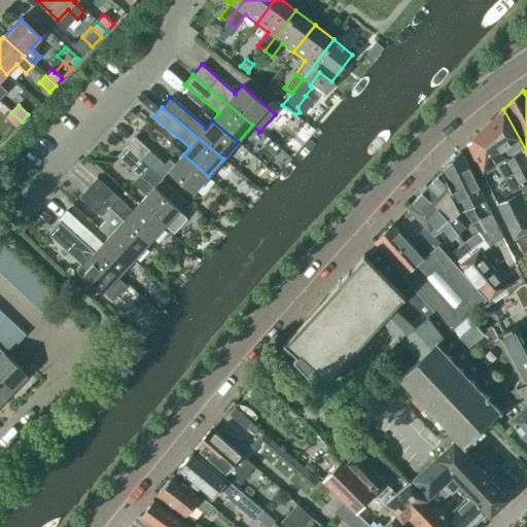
[(487,126),(516,184),(524,180),(511,154),(523,146),(503,109),(487,126)]
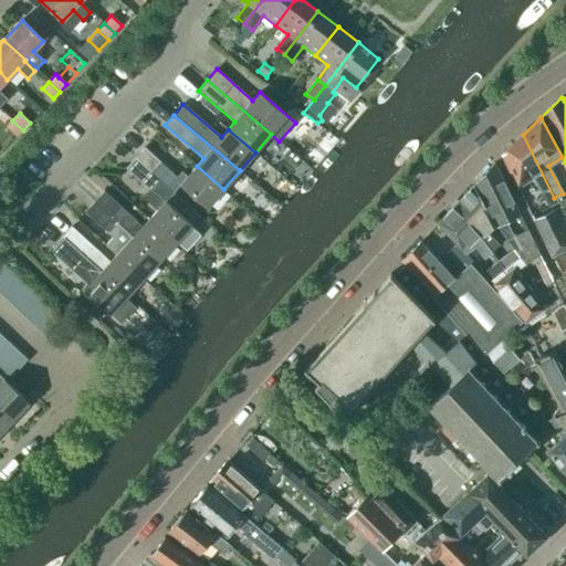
[(17,137),(23,130),(12,121),(6,127),(17,137)]
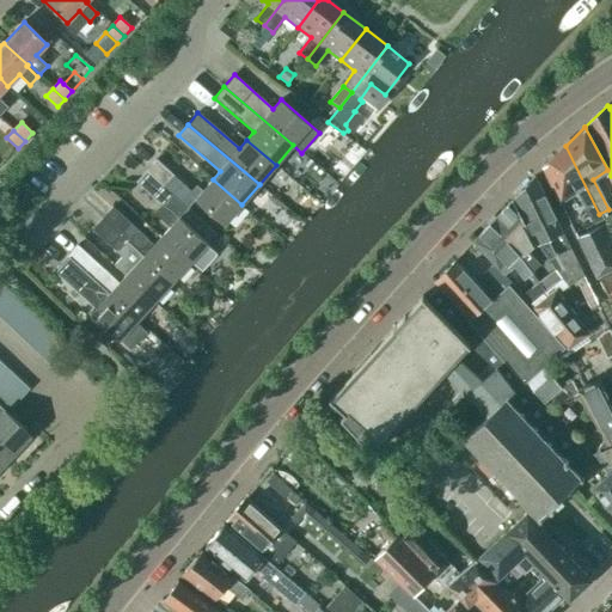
[(599,214),(565,146),(544,166),(561,202),(575,191),(585,208),(569,215),(577,232),(601,219),(599,214)]
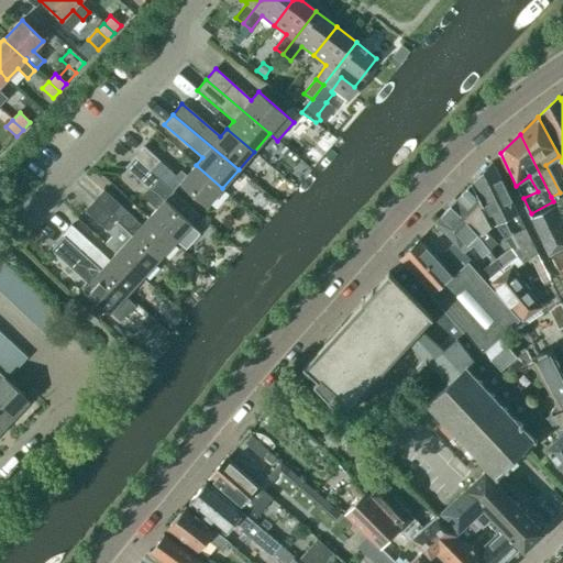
[(0,154),(10,144),(1,136),(0,138),(0,154)]
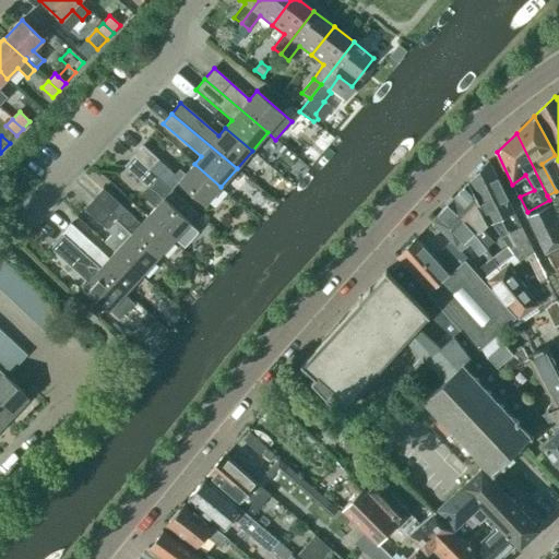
[(171,190),(179,182),(205,205),(221,187),(194,164),(185,175),(180,169),(175,176),(166,167),(143,146),(133,157),(171,190)]
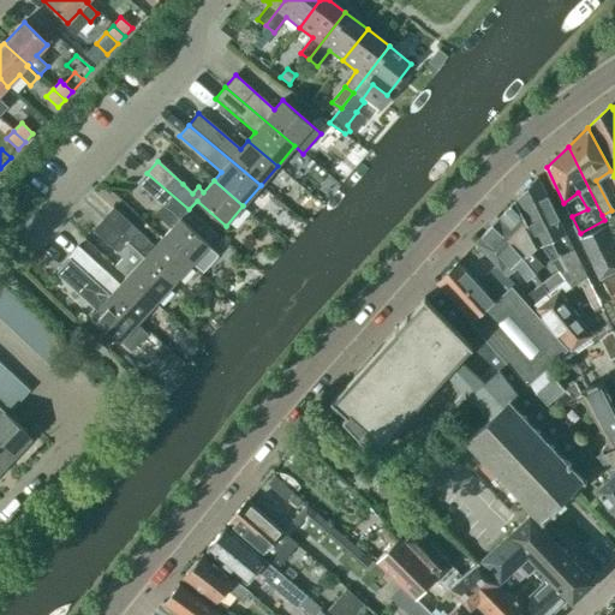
[(162,238),(191,264),(192,263),(202,273),(218,256),(208,246),(209,245),(181,220),(190,210),(189,209),(147,173),(137,184),(162,207),(156,214),(171,228),(162,238)]
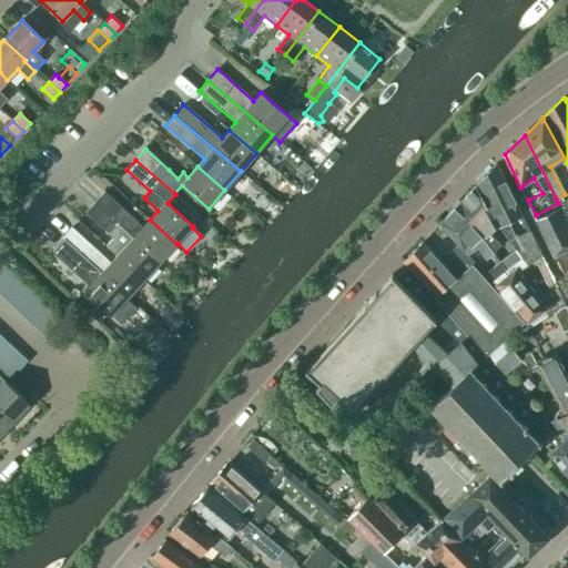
[(504,234),(516,251),(521,249),(515,237),(507,222),(520,215),(496,164),(477,184),(498,227),(504,234)]
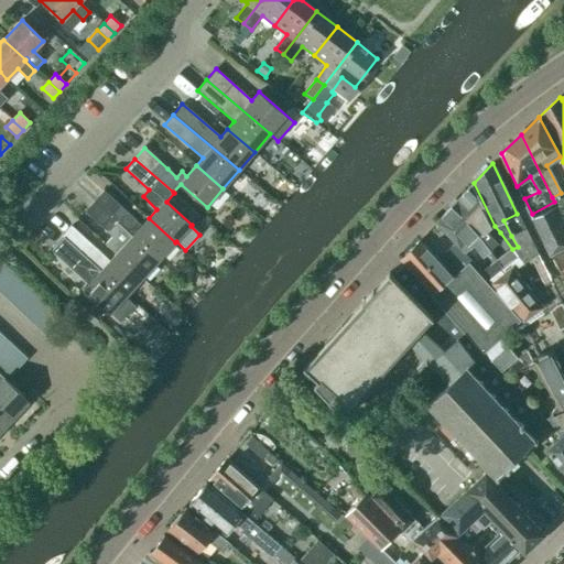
[(459,214),(490,253),(491,252),(490,251),(497,246),(485,234),(491,226),(470,186),(453,205),(459,214)]
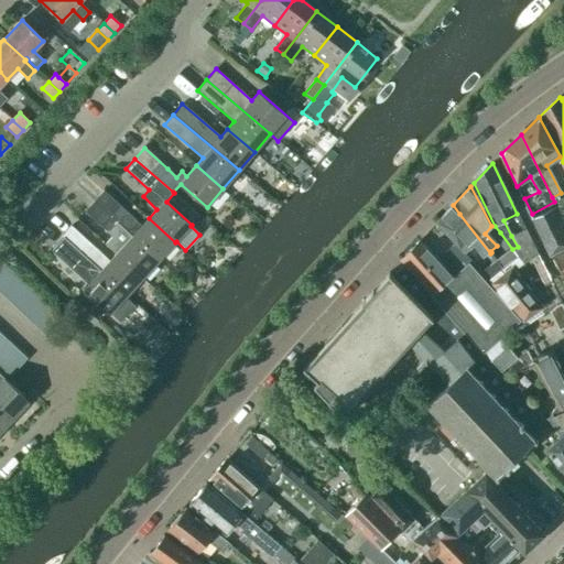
[(175,242),(149,218),(142,226),(105,191),(95,202),(159,260),(175,242)]
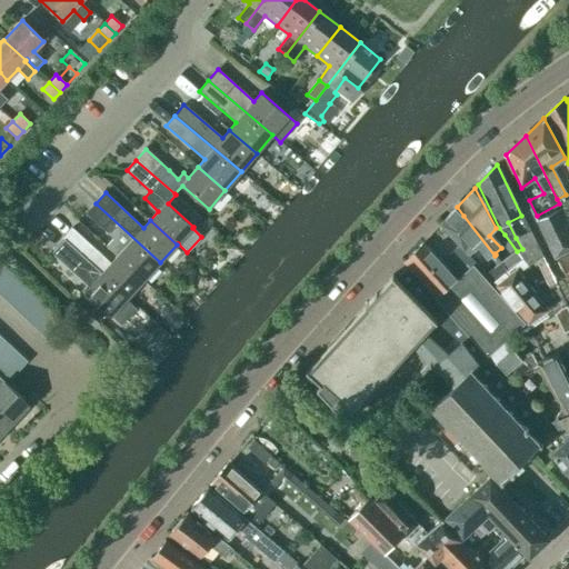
[(107,247),(117,256),(143,280),(160,262),(96,203),(86,213),(113,239),(107,247)]
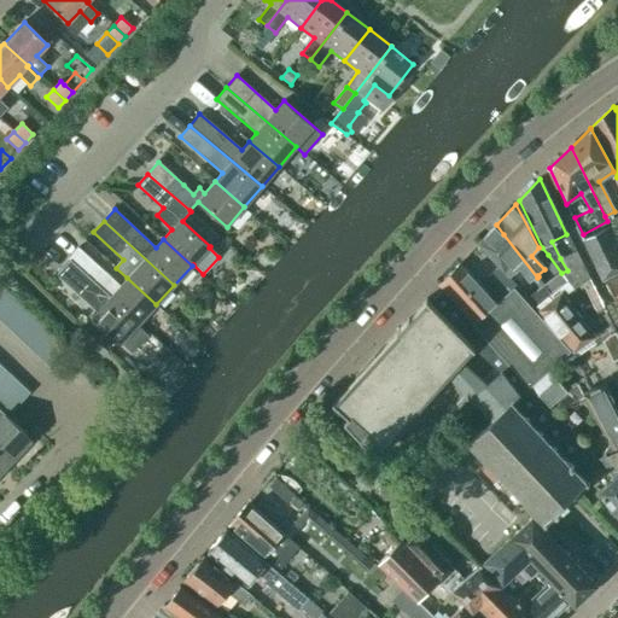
[(617,223),(607,228),(607,227),(583,240),(602,281),(617,272),(617,248),(617,249),(612,237),(617,234),(617,223)]
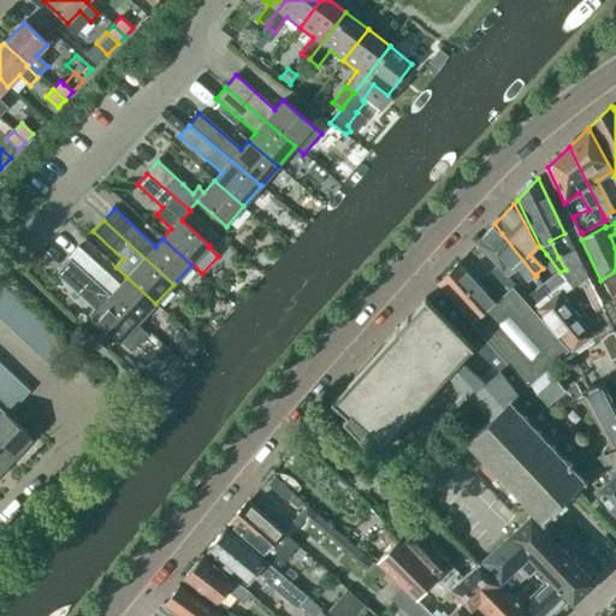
[(502,234),(495,224),(477,243),(497,267),(507,277),(517,270),(527,283),(535,277),(502,234)]
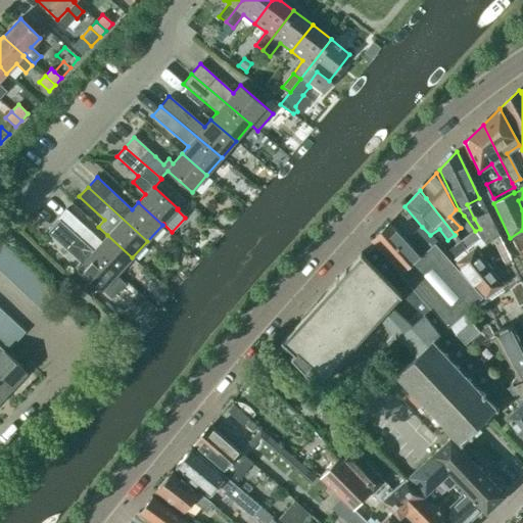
[(132,257),(107,235),(101,242),(88,230),(66,209),(57,220),(116,274),(132,257)]
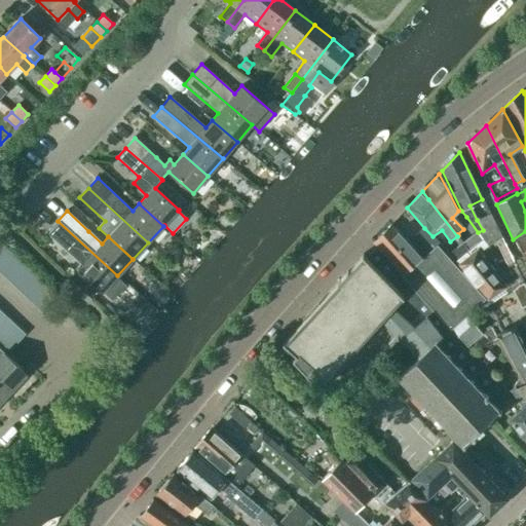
[(116,276),(117,275),(58,221),(49,230),(71,250),(71,251),(84,262),(78,270),(102,292),(103,291),(112,300),(125,286),(116,276)]
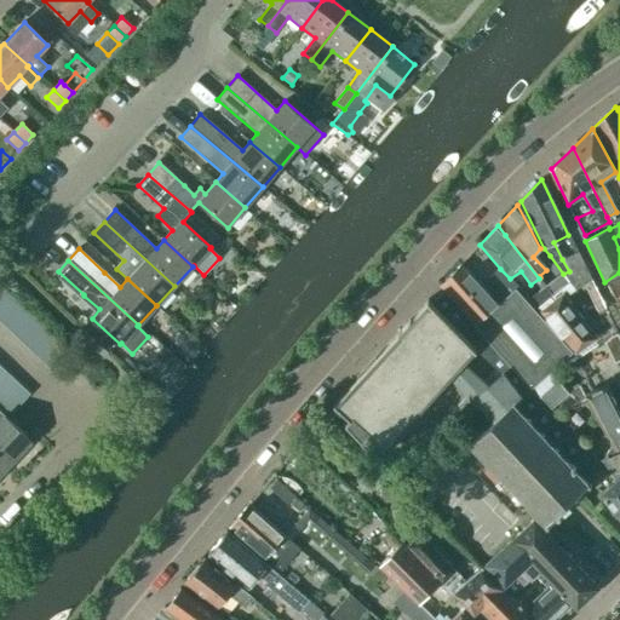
[(497,303),(461,265),(461,264),(441,286),(476,323),(497,303)]
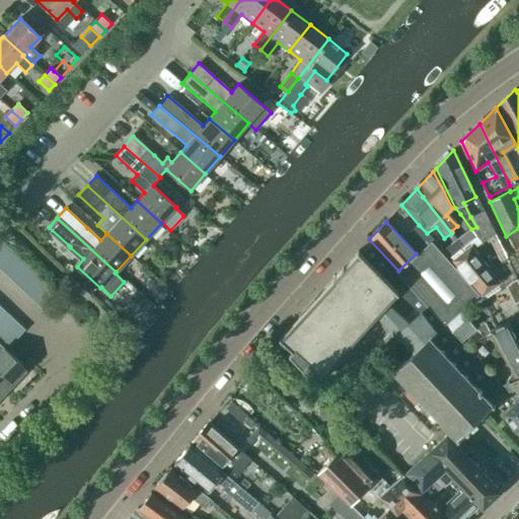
[(479,228),(473,231),(476,236),(482,243),(495,234),(489,221),(477,225),(479,228)]
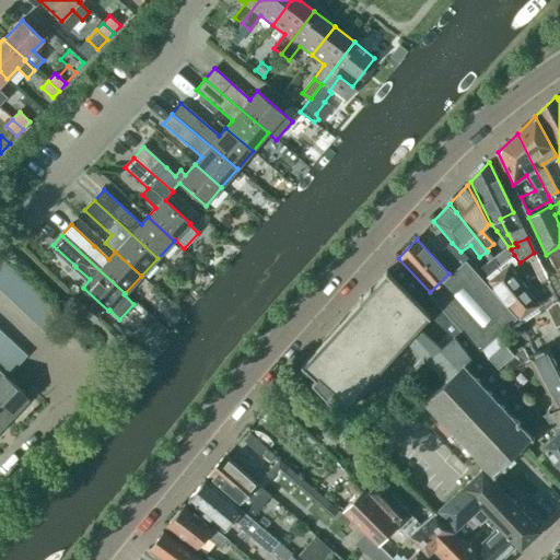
[(467,259),(461,252),(452,243),(441,252),(457,269),(465,261),(467,259)]
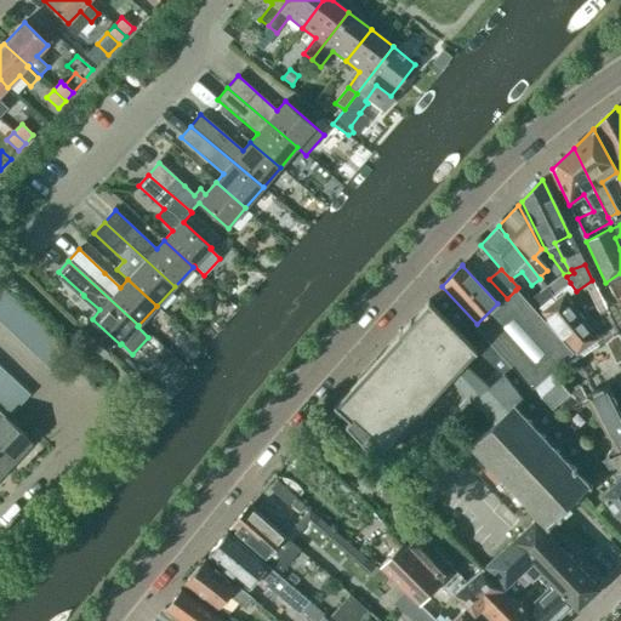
[(570,283),(563,274),(547,286),(553,296),(563,289),(570,283)]
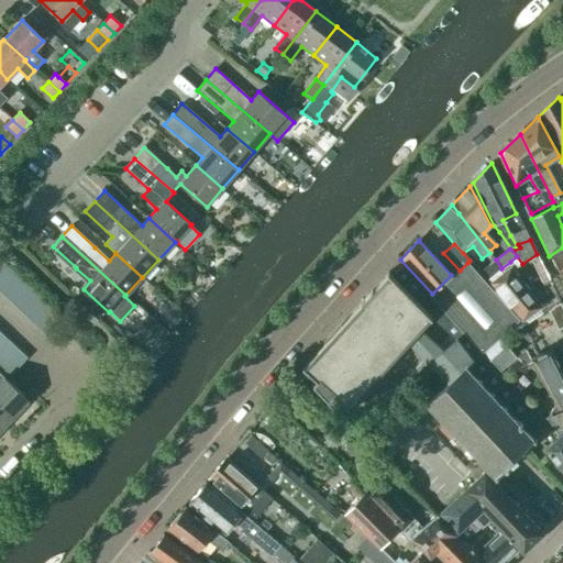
[(510,262),(516,269),(516,268),(522,264),(517,256),(510,262)]
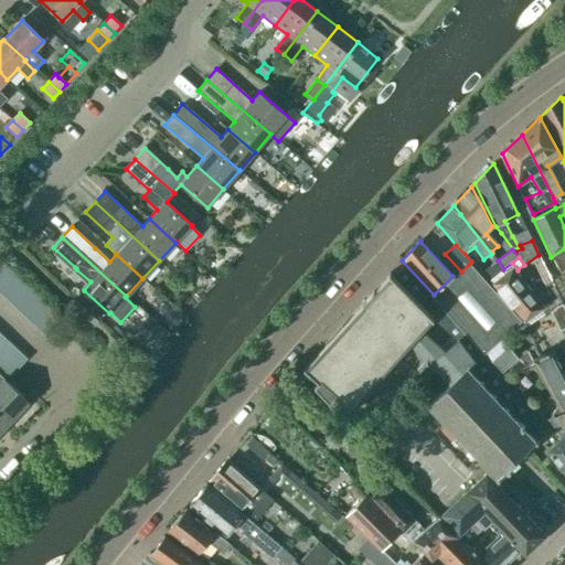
[(0,278),(9,269),(0,260),(0,278)]
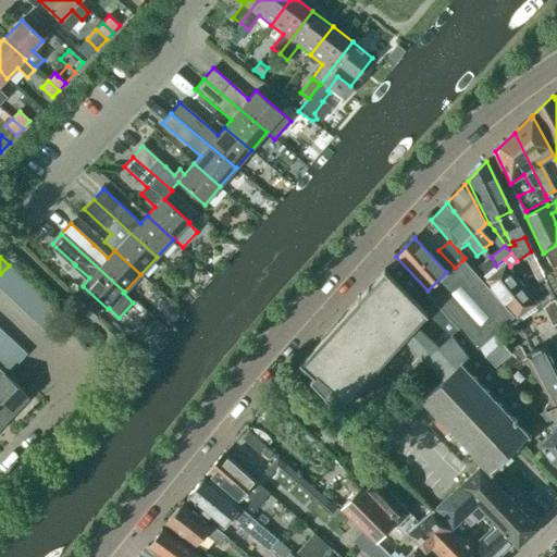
[(497,267),(496,265),(491,257),(475,270),(485,277),(493,270),(497,267)]
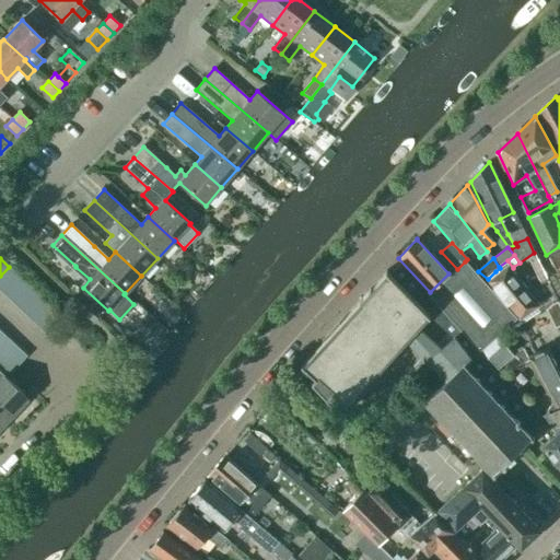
[(386,270),(301,364),(315,376),(312,382),(329,400),(335,394),(348,406),(408,339),(446,382),(480,351),(517,318),(465,261),(457,269),(429,295),(399,264),(388,273),(386,270)]
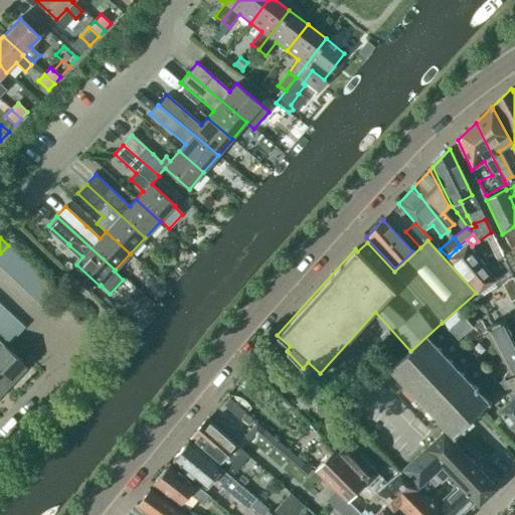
[(456,249),(449,256),(478,295),(496,281),(467,244),(459,251),(456,249)]
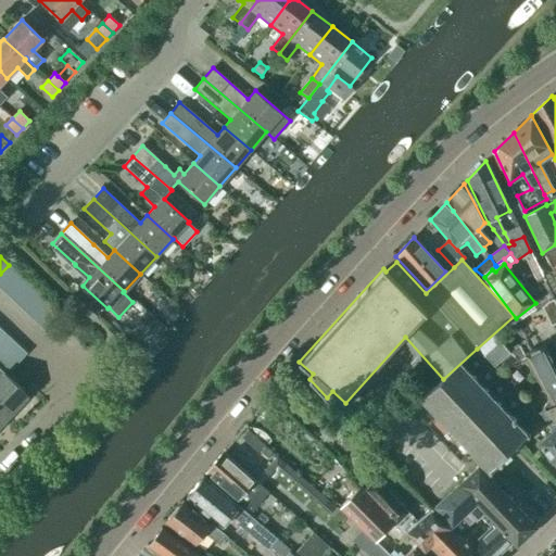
[(19,274),(9,265),(0,274),(0,288),(2,290),(19,274)]
